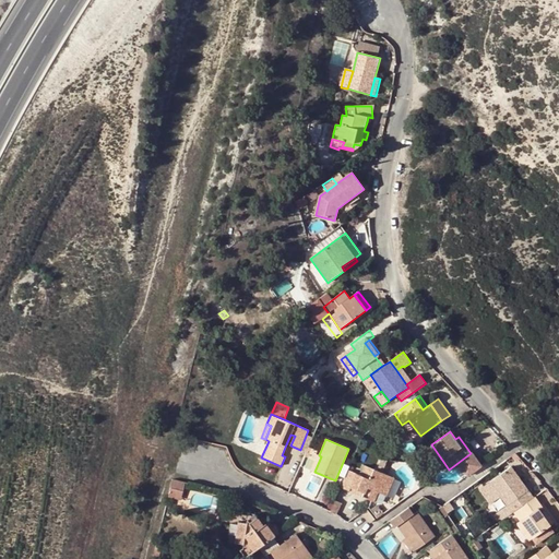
[(431,444),(415,455),(423,466),(439,455),(431,444)]
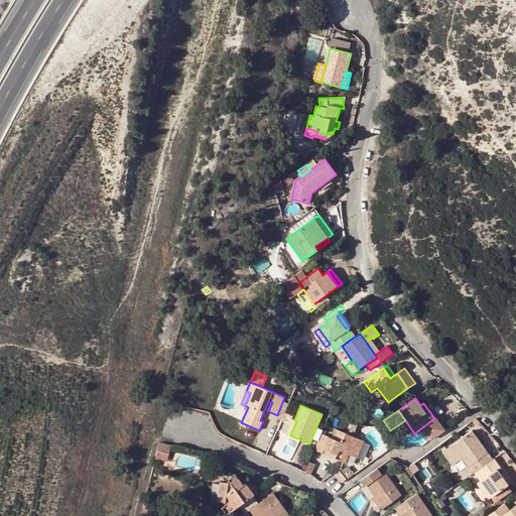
[(286,434),(290,435),(296,421),(294,420),(291,419),(293,416),(287,413),(284,422),(290,425),(286,434)]
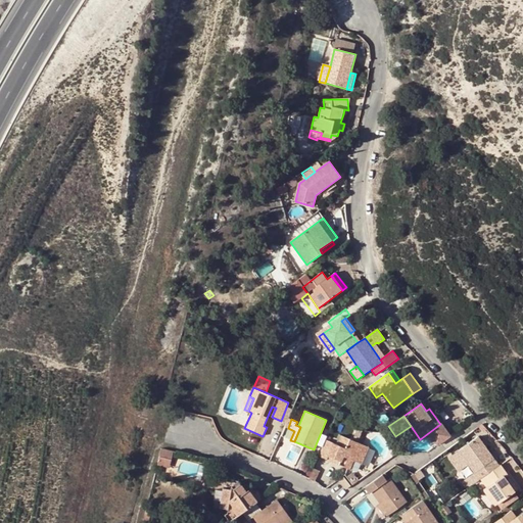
[(478,436),(474,440),(483,455),(488,450),(478,436)]
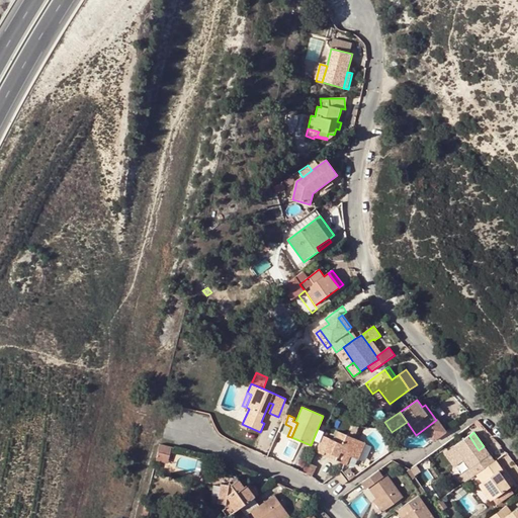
[(358,439),(347,434),(343,444),(323,436),(316,451),(323,454),(324,451),(338,457),(336,460),(347,465),(351,456),(358,439)]
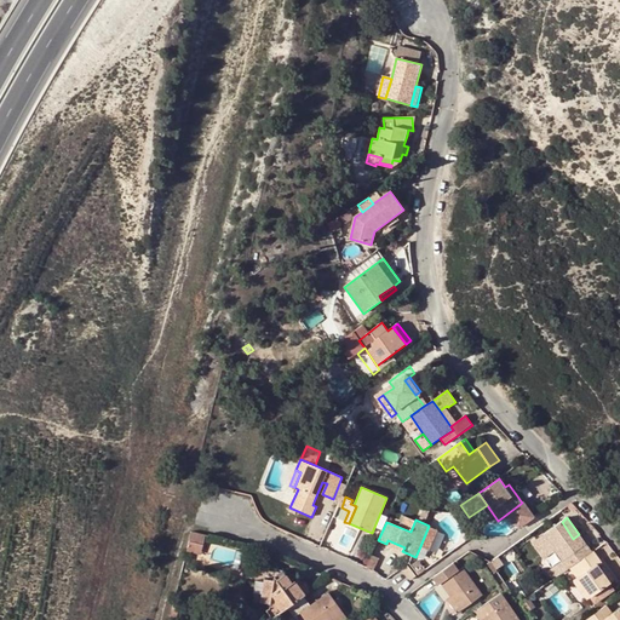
[(591,552),(579,534),(573,539),(562,522),(544,534),(555,551),(568,569),(569,568),(575,563),(591,552)]
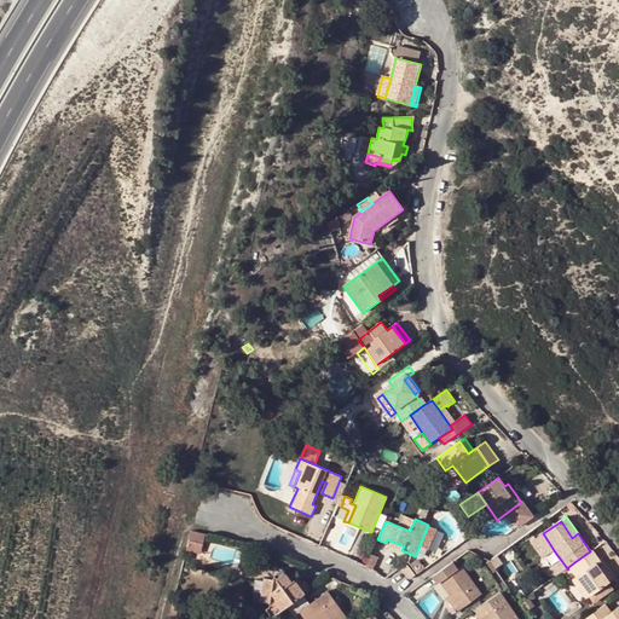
[(438,530),(428,525),(420,545),(429,549),(438,530)]
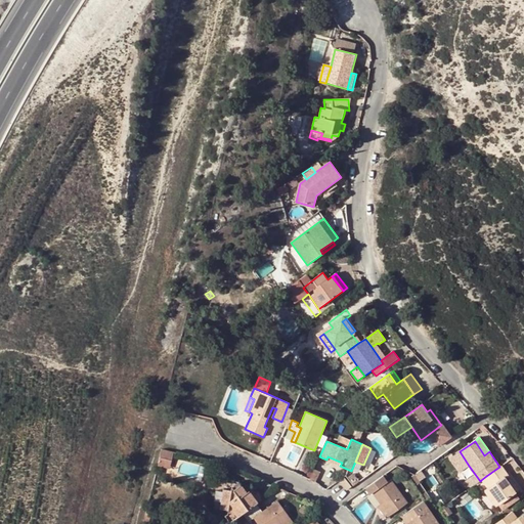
[(161,450),(157,466),(169,469),(173,452),(161,450)]
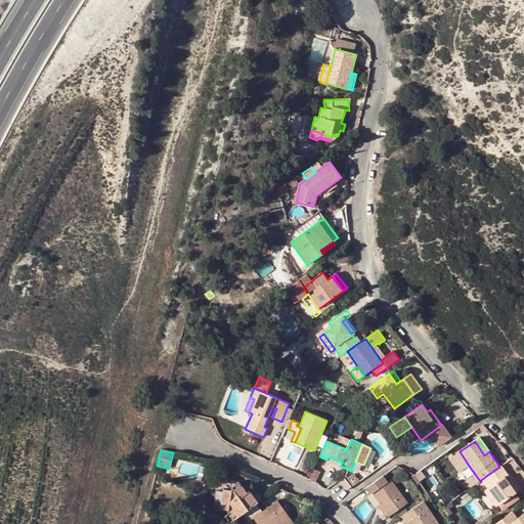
[(462,471),(469,466),(460,451),(451,457),(462,471)]
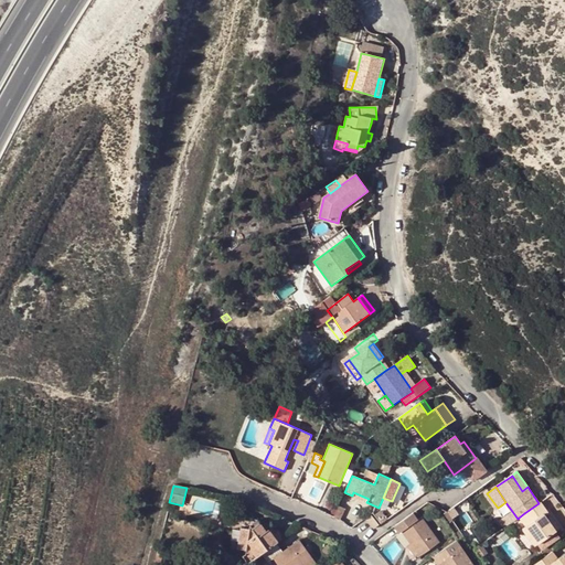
[(352,496),(366,502),(369,499),(353,492),(352,496)]
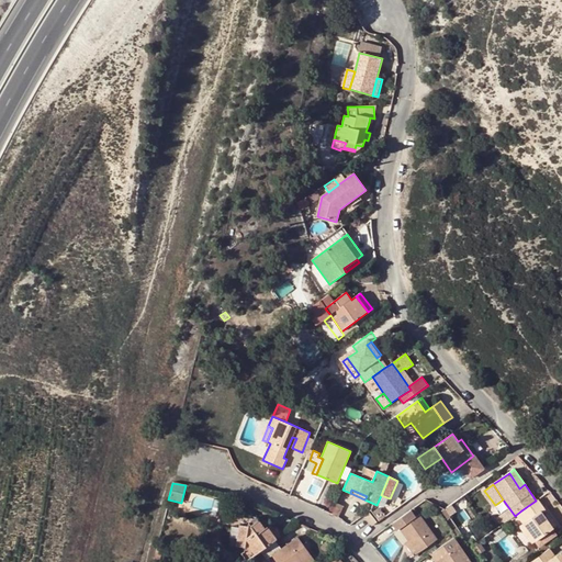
[(539,499),(536,501),(521,510),(528,520),(523,524),(536,541),(540,538),(547,532),(553,528),(548,520),(551,517),(539,499)]
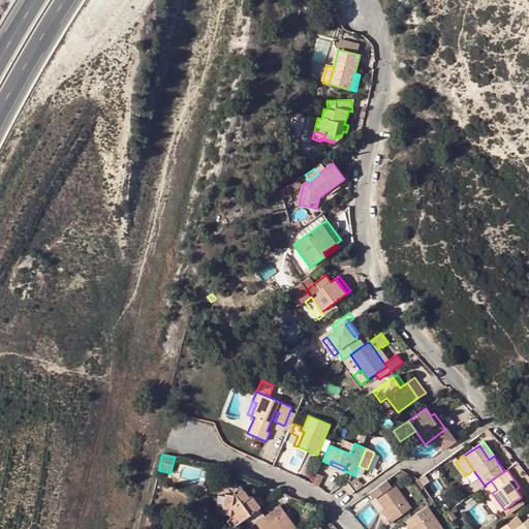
[(317,474),(312,485),(317,487),(322,476),(317,474)]
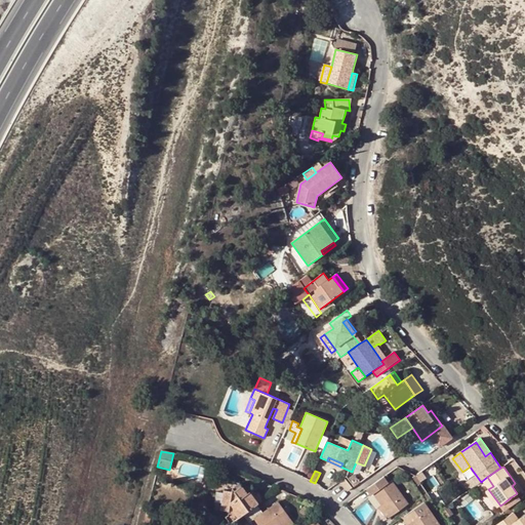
[(354,474),(348,479),(353,484),(359,480),(354,474)]
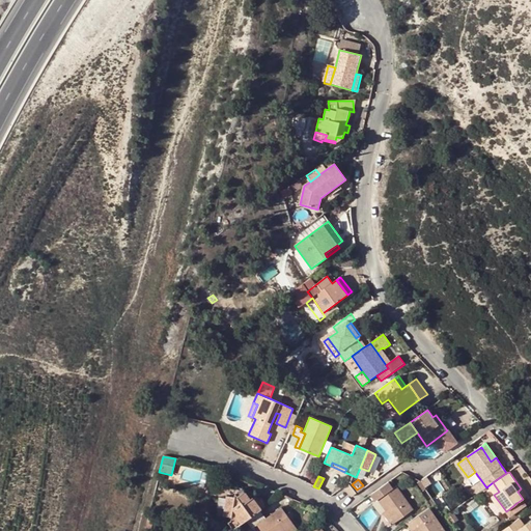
[(425,490),(420,481),(416,484),(421,493),(425,490)]
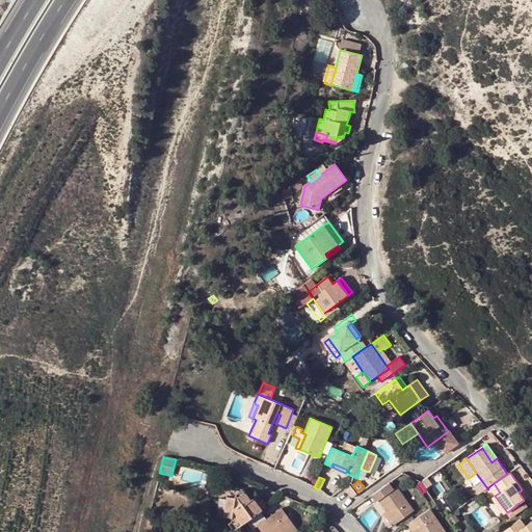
[(390,483),(372,496),(378,505),(381,503),(387,511),(396,524),(414,511),(397,487),(394,488),(390,483)]
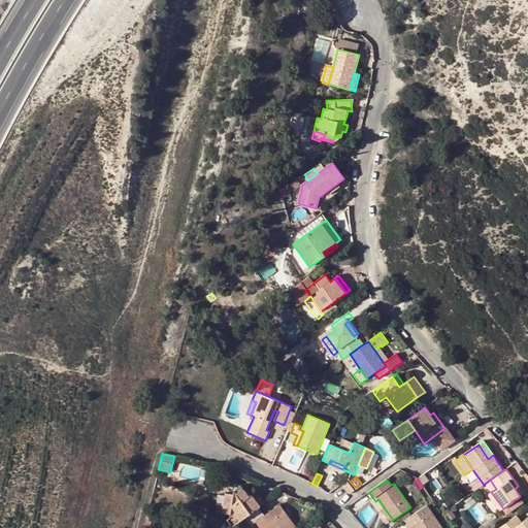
[(490,480),(485,484),(491,492),(496,489),(490,480)]
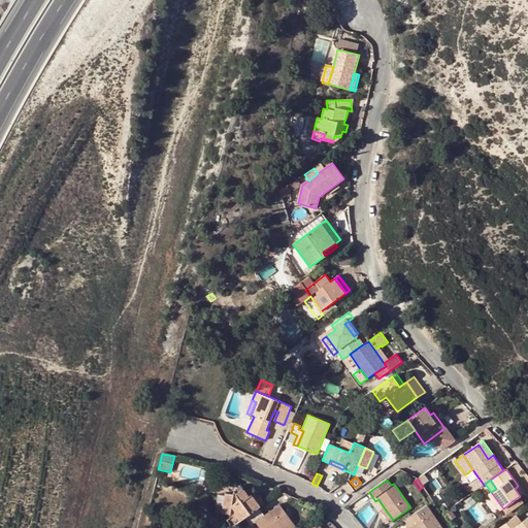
[(349,482),(342,486),(349,494),(354,491),(349,482)]
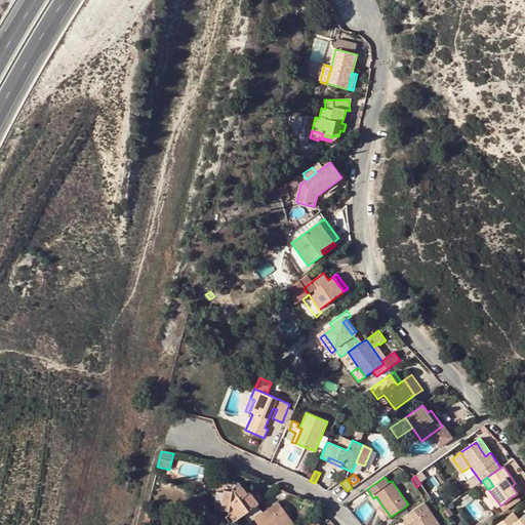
[(224,490),(220,511),(229,512),(228,515),(225,517),(230,524),(243,515),(256,503),(263,499),(258,493),(256,494),(250,488),(243,485),(242,486),(240,483),(232,488),(234,491),(233,492),(224,490)]
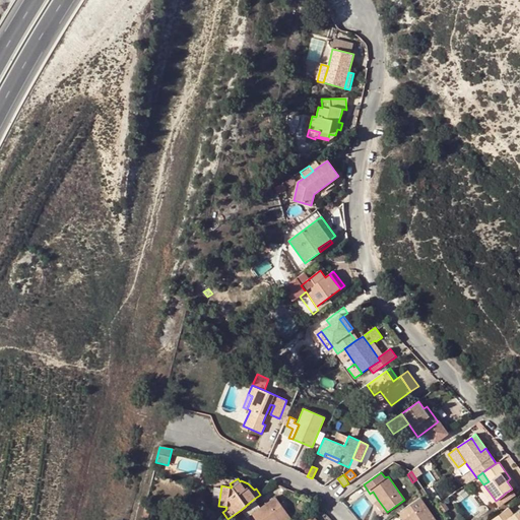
[(507,481),(512,489),(516,486),(510,478),(507,481)]
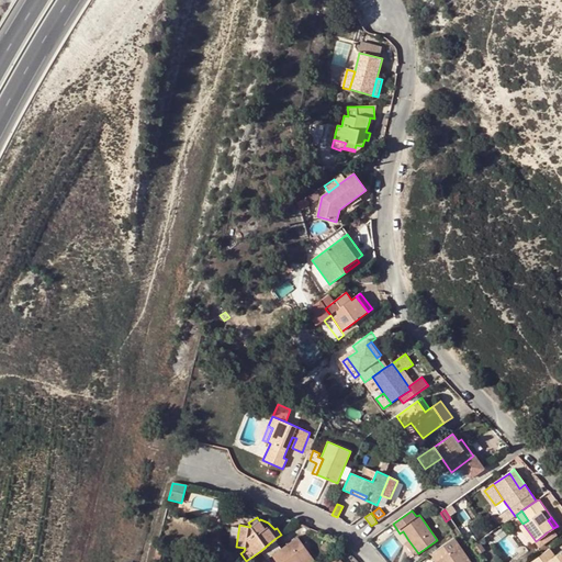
[(536,541),(523,524),(518,527),(531,544),(536,541)]
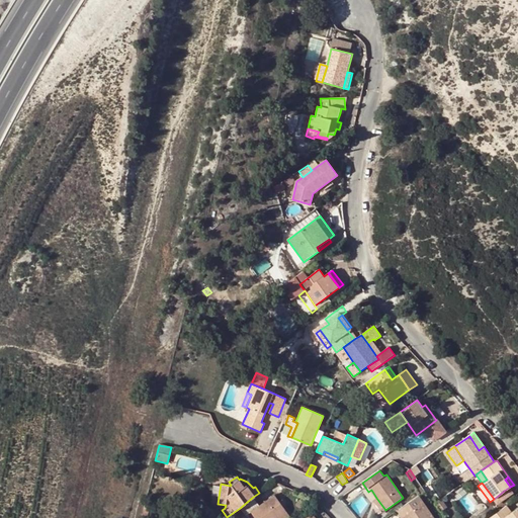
[(253,497),(240,508),(246,516),(251,512),(255,517),(279,517),(286,512),(283,507),(279,502),(274,495),(259,505),(253,497)]
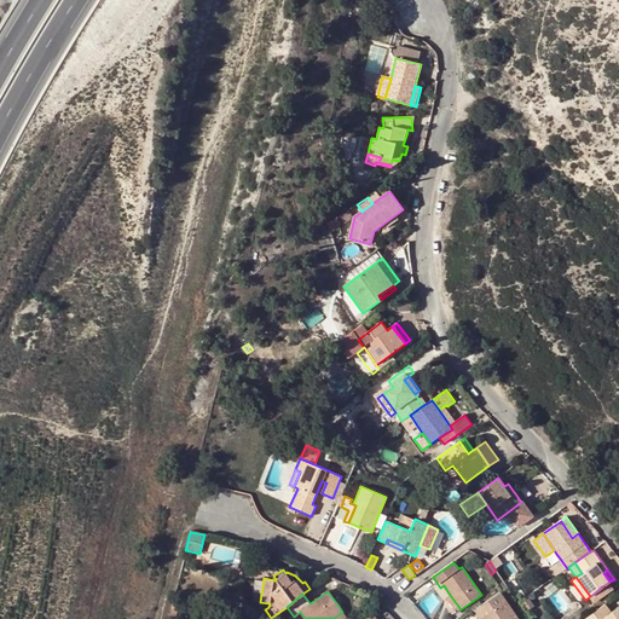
[(478,608),(485,618),(518,618),(501,593),(478,608)]
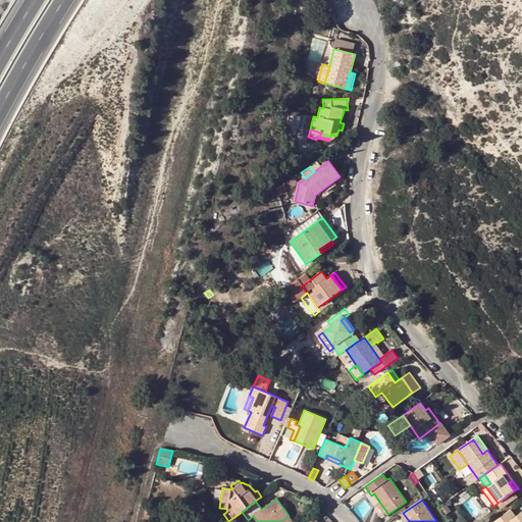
[(388,514),(379,502),(376,504),(385,516),(388,514)]
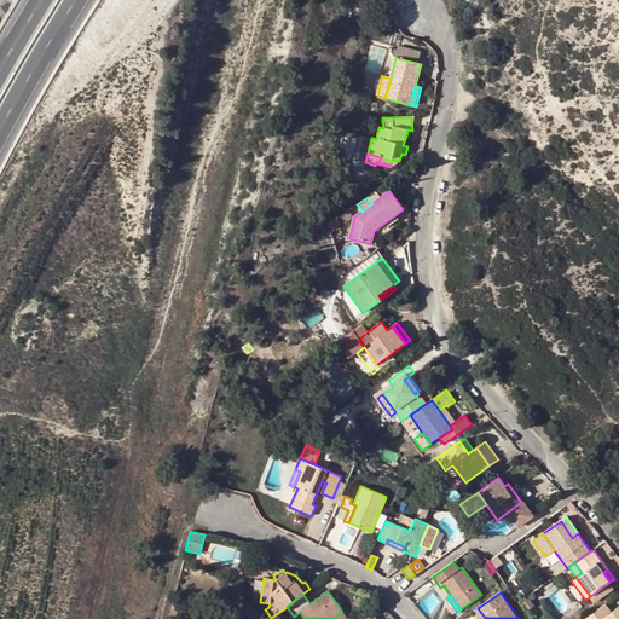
[(370,605),(358,597),(353,605),(365,612),(370,605)]
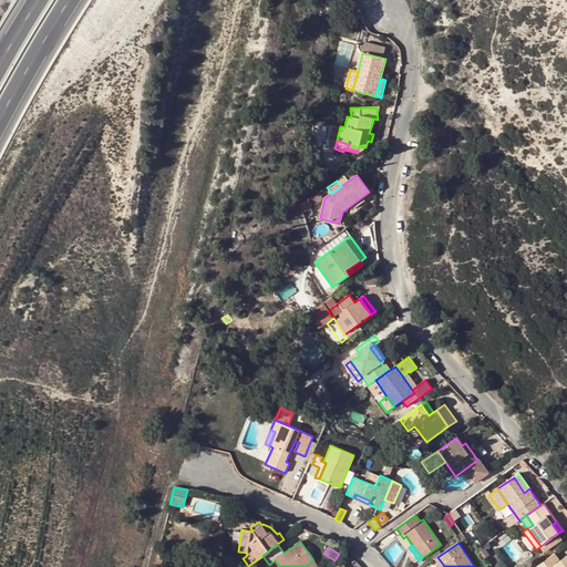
[(484,547),(477,552),(483,559),(490,555),(484,547)]
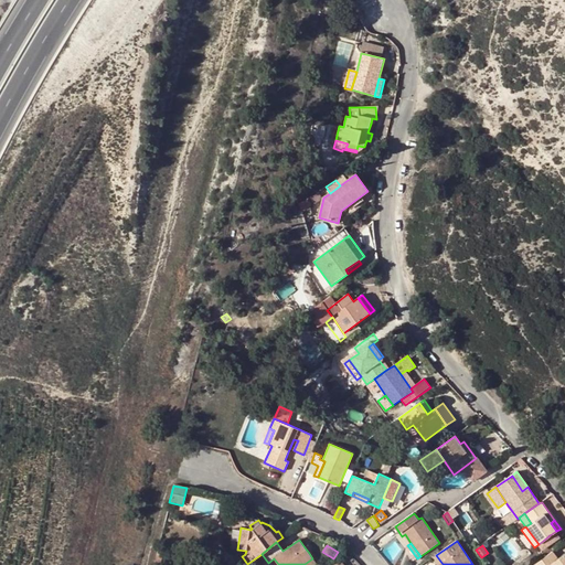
[(558,558),(553,551),(547,555),(552,563),(558,558)]
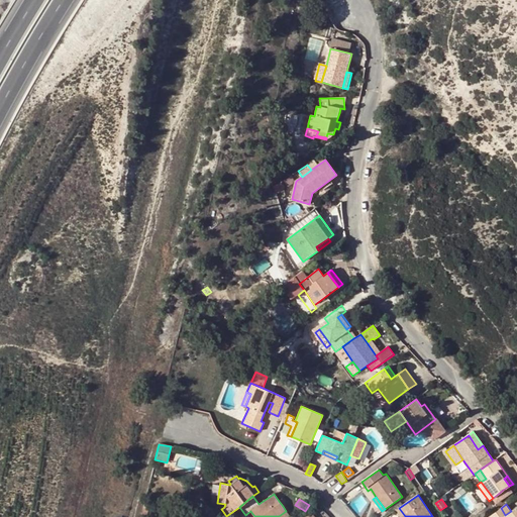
[(505,515),(501,508),(488,516),(516,516),(516,507),(511,511),(505,515)]
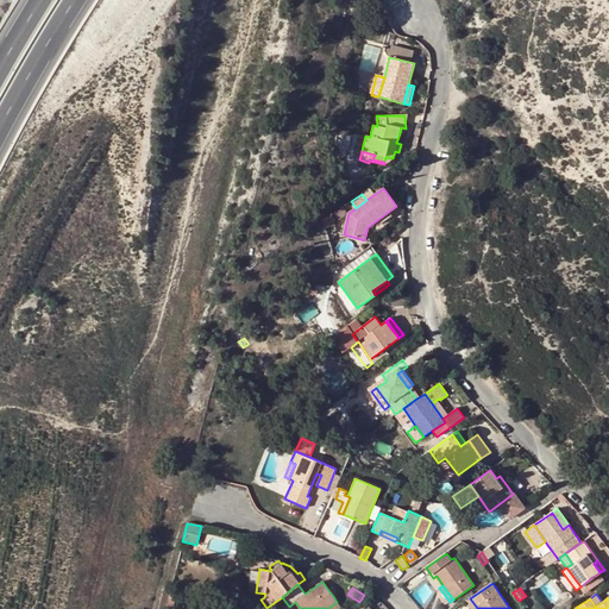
[(477,608),(470,598),(466,601),(471,608),(477,608)]
